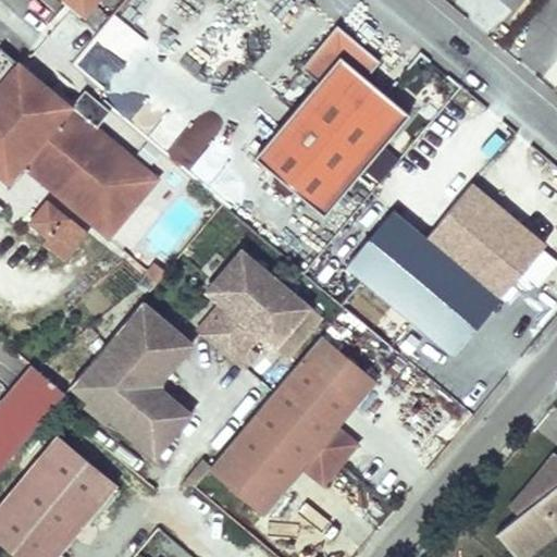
[(69,0),(85,13),(96,0),(69,0)]
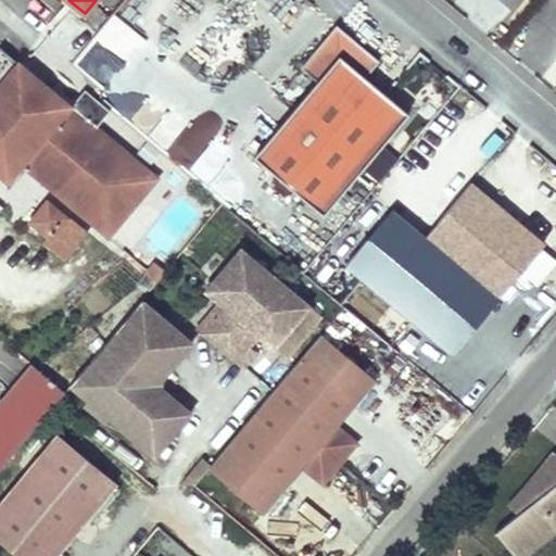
[(324,213),(408,113),(365,76),(378,60),(337,25),(301,66),(318,80),(255,155),(324,213)]
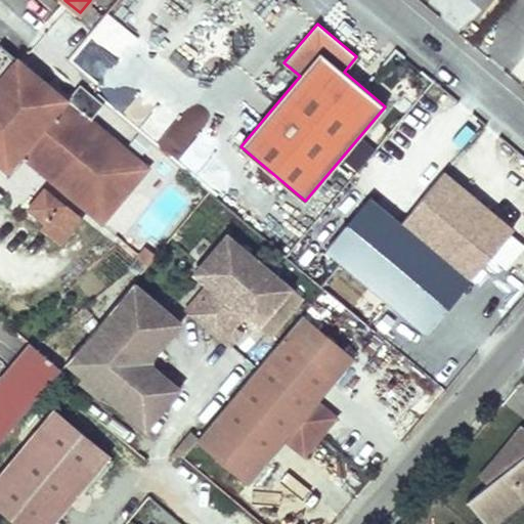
[(147,167),(18,58),(0,79),(0,162),(8,169),(20,154),(102,221),(147,167)]
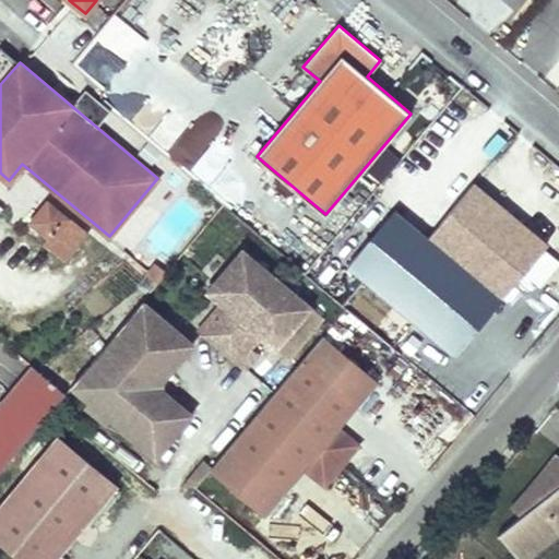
[(197,118),(165,150),(182,167),(214,134),(197,118)]
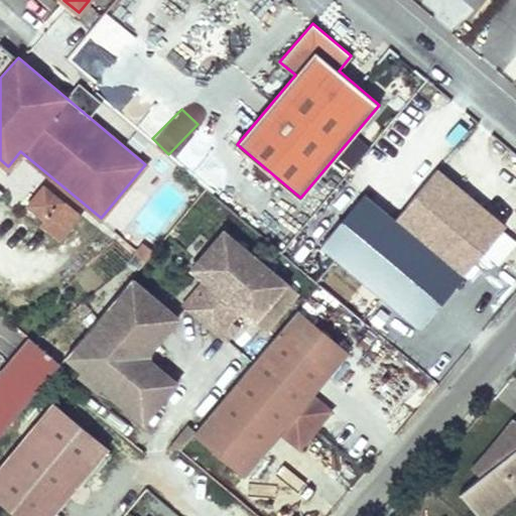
[(175,156),(191,166),(209,138),(192,128),(175,156)]
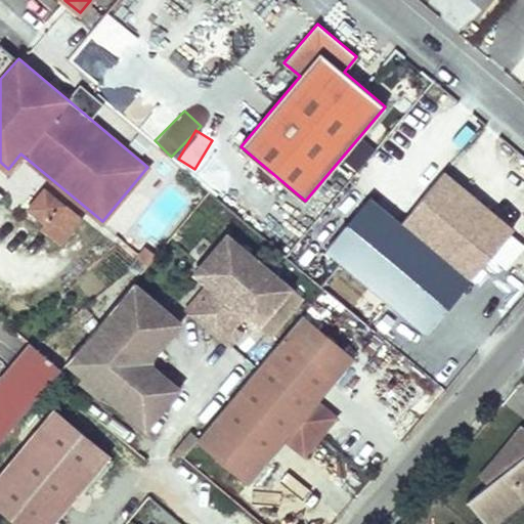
[(400,221),(470,279),(514,227),(444,169),(400,221)]
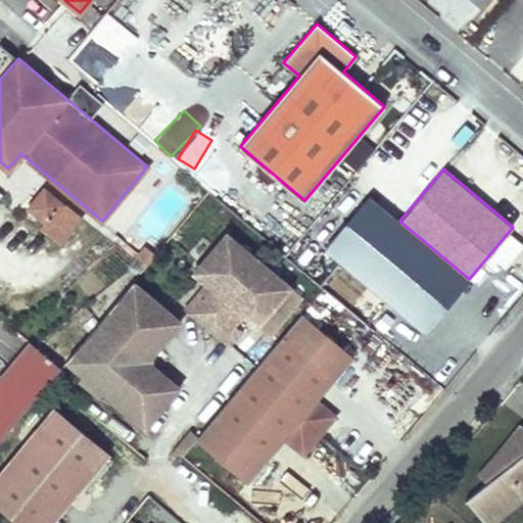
[(47,223),(63,204),(45,189),(30,207),(47,223)]
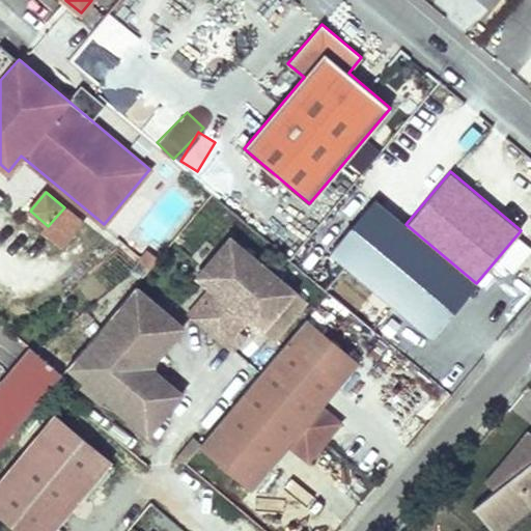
[(406,224),(374,199),(330,253),(431,337),(476,283),(406,224)]
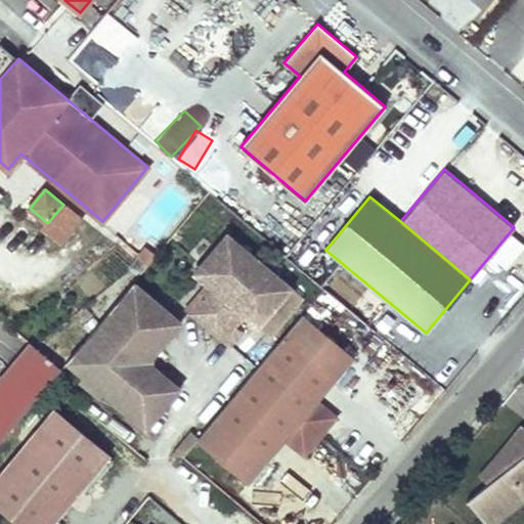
[(57,242),(80,215),(67,204),(44,230),(57,242)]
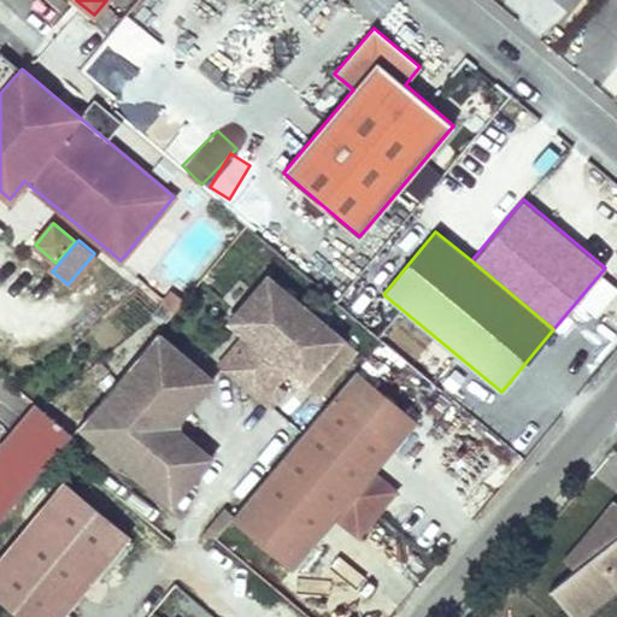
[(344,338),(268,274),(229,321),(250,339),(238,352),(224,368),(257,397),(258,397),(270,381),(282,366),(289,371),(304,385),(344,338)]
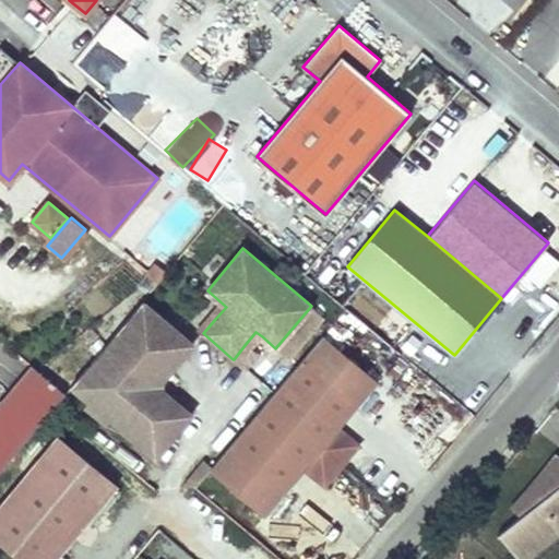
[(157,283),(166,272),(156,263),(147,275),(157,283)]
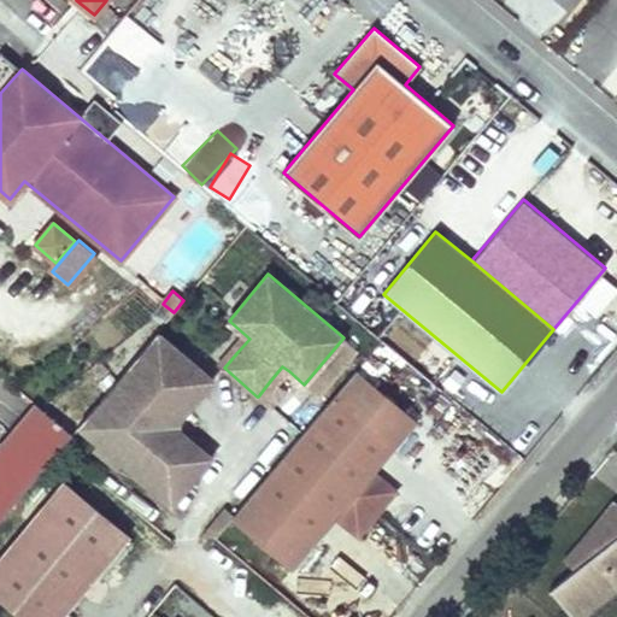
[(238,352),(250,339),(229,321),(227,322),(241,335),(231,347),(238,352)]
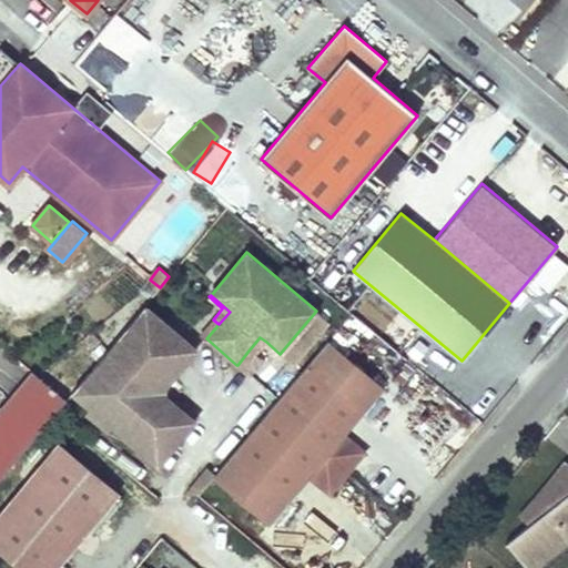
[(161,392),(196,348),(144,305),(72,393),(158,465),(195,421),(161,392)]
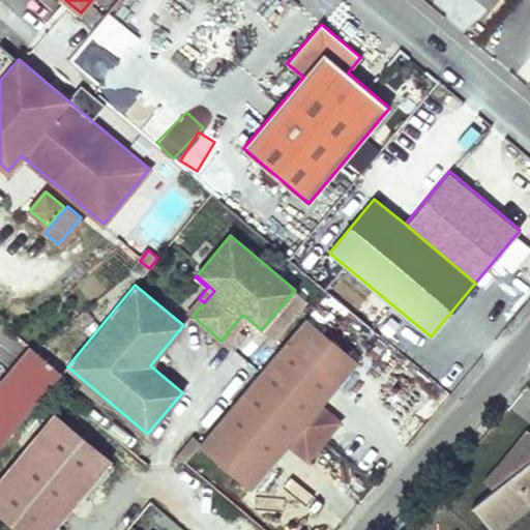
[(238,331),(248,319),(242,315),(232,327),(238,331)]
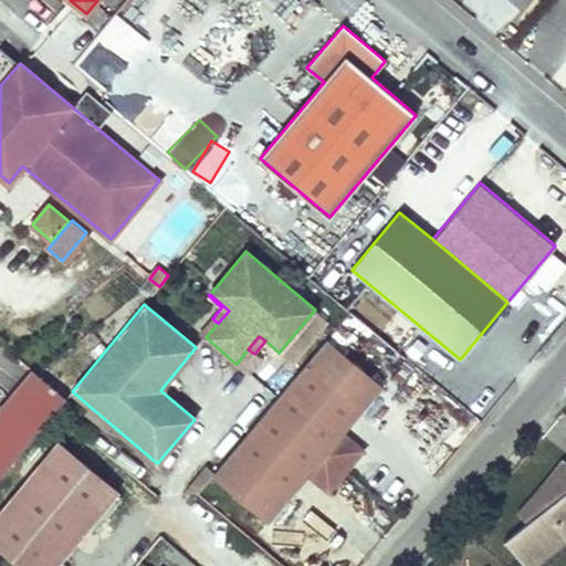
[(363,450),(342,432),(381,386),(326,339),(215,472),(212,474),(268,521),(307,474),(328,492),(363,450)]
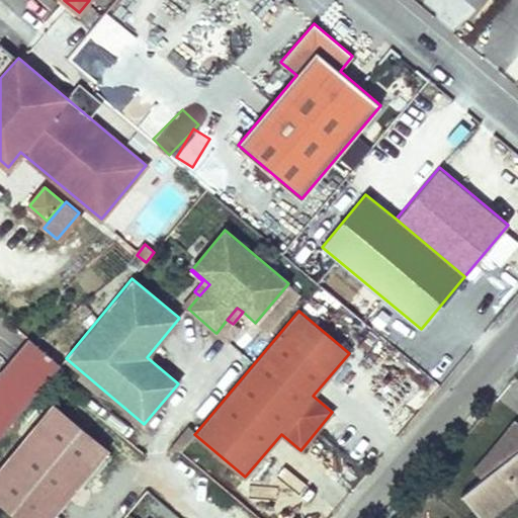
[(0,436),(60,364),(28,338),(0,372),(0,436)]
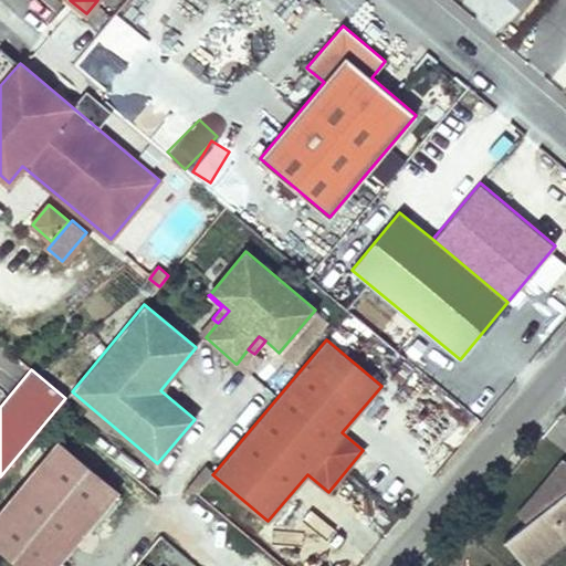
[(0,548),(21,565),(54,565),(117,492),(59,443),(0,513),(0,548)]
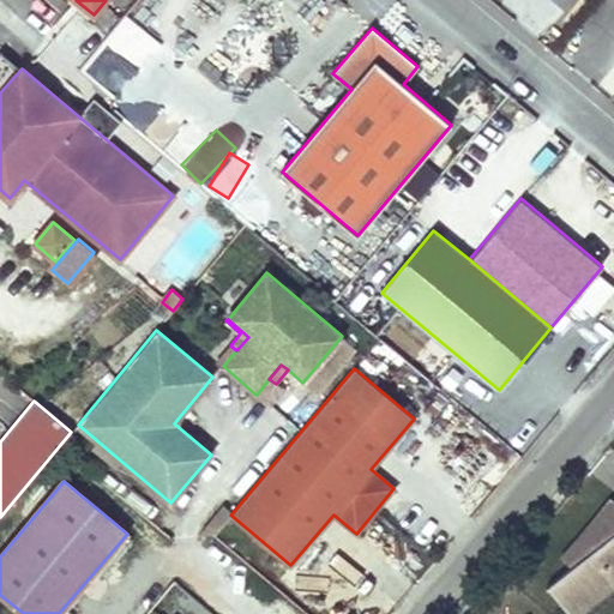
[(567,613),(613,575),(613,500),(612,499),(561,559),(572,567),(547,587),(548,587),(567,613)]
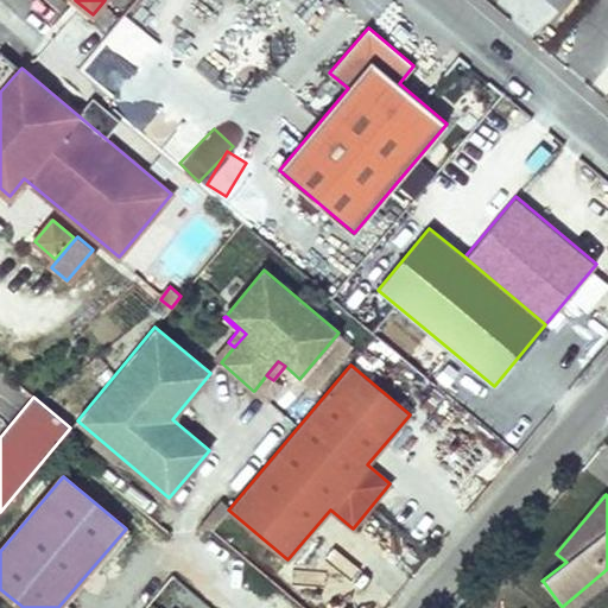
[(228,510),(230,507),(221,500),(207,518),(198,529),(211,530),(228,510)]
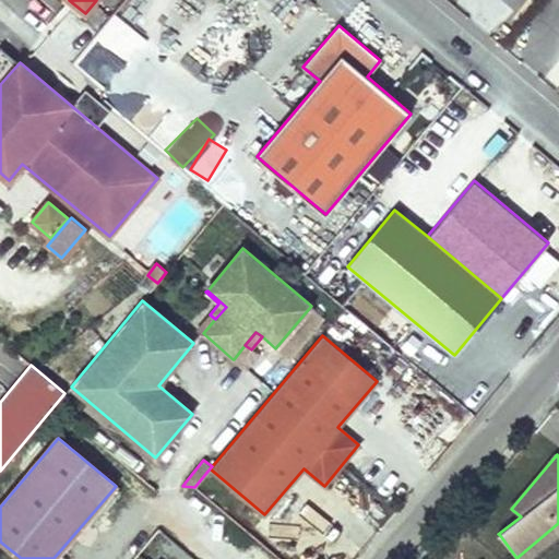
[(518,558),(525,558),(558,532),(558,523),(516,558),(518,558)]
